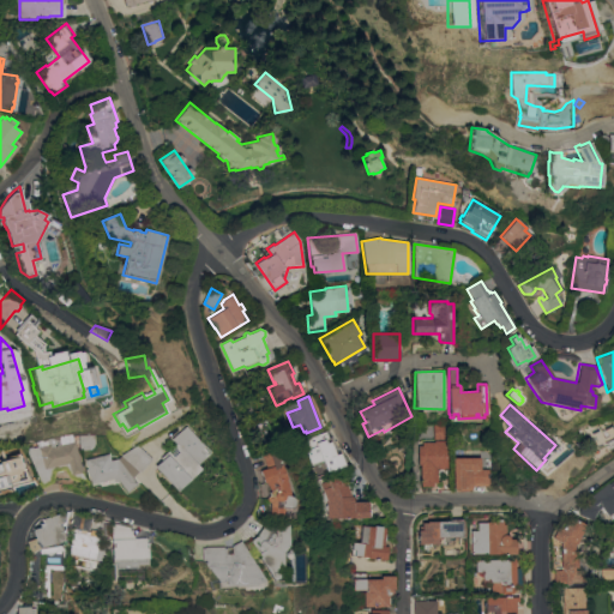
[(256,422),(264,419),(275,439),(266,444),(256,422)]
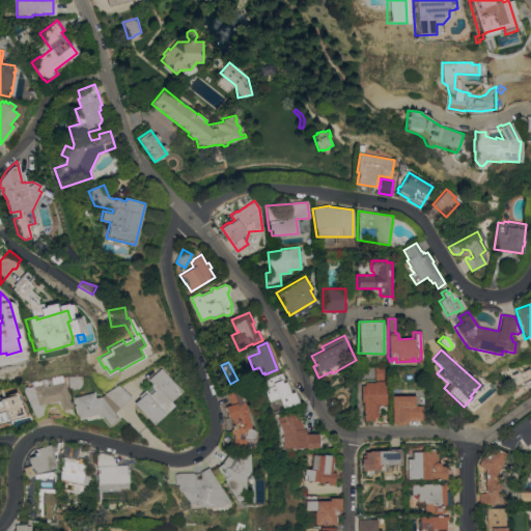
[(515,365),(518,370),(520,369),(520,370),(530,364),(530,386),(524,389),(524,390),(520,393),(513,397),(505,379),(502,380),(499,372),(515,365)]
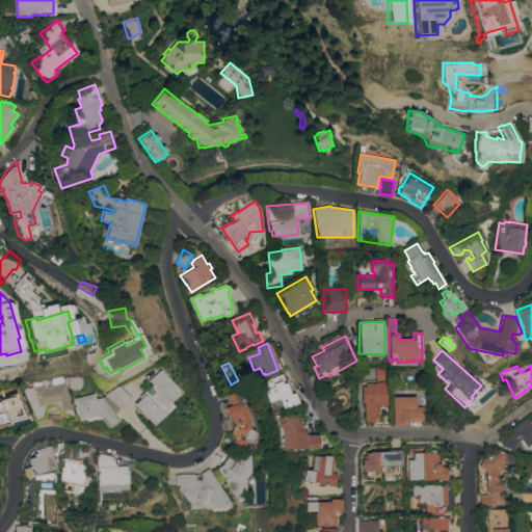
[(375,380),(375,368),(388,368),(388,380),(375,380)]
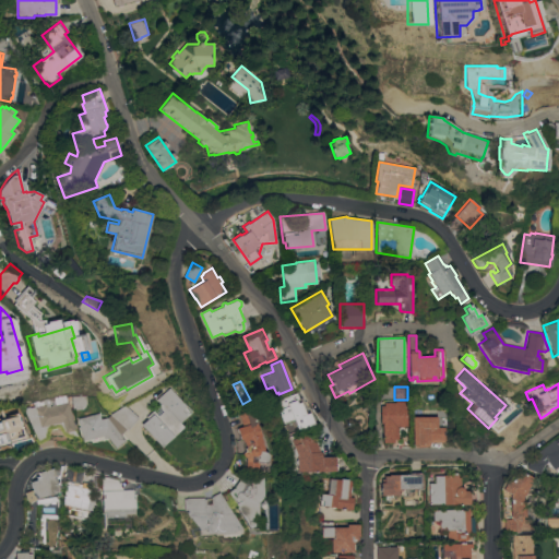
[(161,447),(140,425),(146,418),(145,417),(158,405),(153,400),(163,391),(166,395),(171,391),(190,411),(178,421),(182,427),(161,447)]
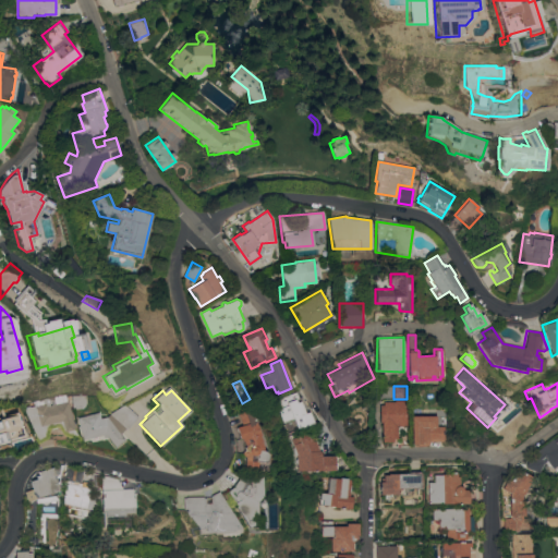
[(295,391),(298,398),(301,397),(305,407),(307,405),(311,412),(308,413),(312,422),(305,425),(306,425),(304,426),(301,426),(296,427),(292,419),(282,422),(279,414),(280,414),(278,409),(281,408),(278,399),(295,391)]
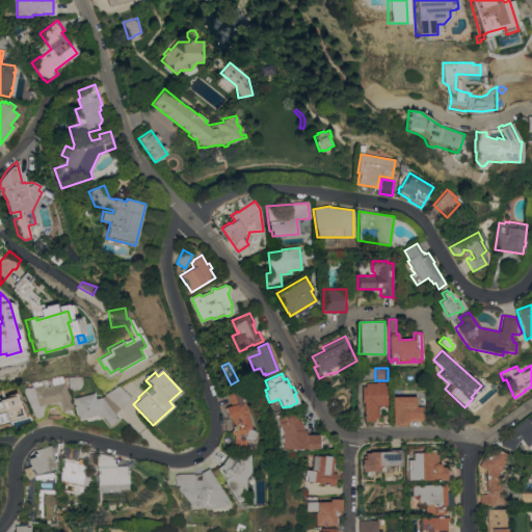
[(50,423),(36,426),(35,422),(22,388),(28,387),(28,388),(33,387),(32,382),(61,375),(63,382),(64,381),(71,409),(70,409),(75,419),(60,414),(55,405),(46,407),(45,417),(49,416),(50,423)]
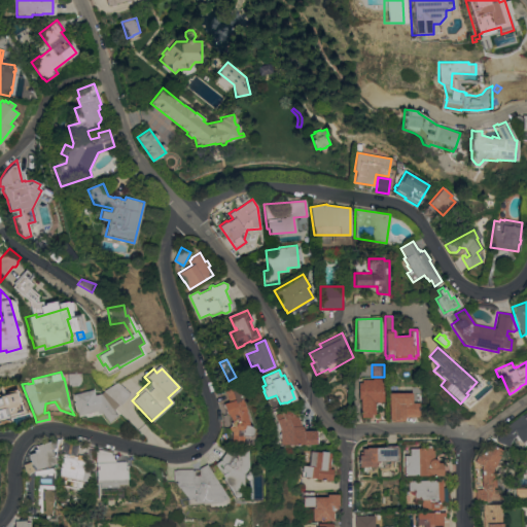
[(68,386),(68,374),(80,373),(80,380),(79,383),(77,385),(68,386)]
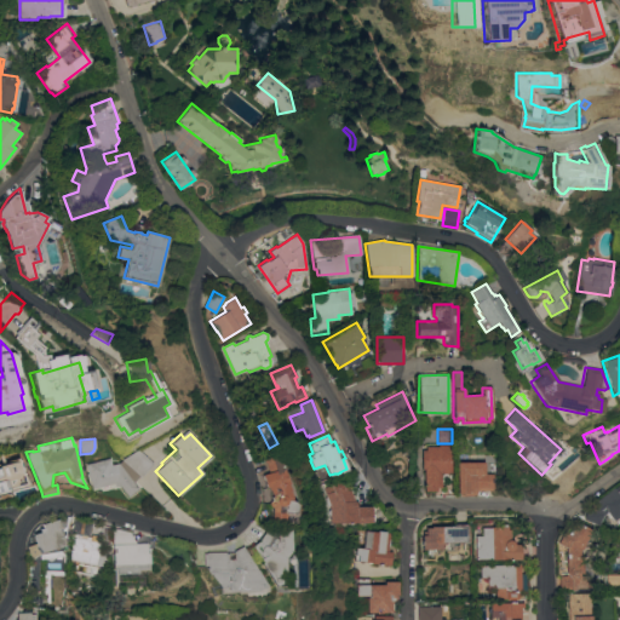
[(451,474),(441,474),(441,487),(436,487),(436,491),(424,491),(425,470),(422,470),(423,449),(426,449),(426,446),(438,446),(438,445),(451,445),(451,474)]
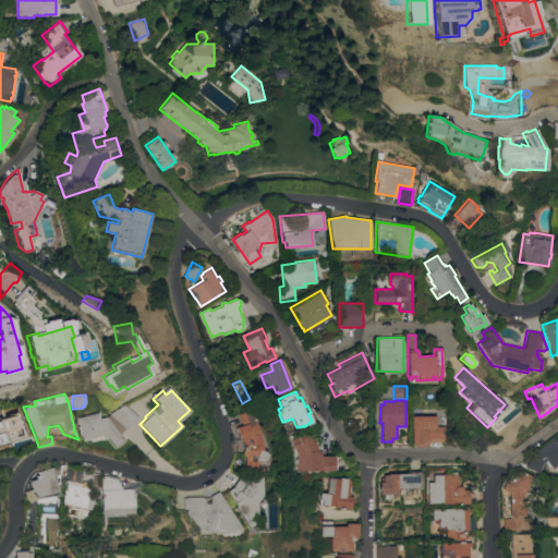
[(109,413),(123,404),(137,416),(126,428),(125,427),(119,434),(123,439),(114,447),(107,437),(102,438),(101,434),(82,439),(80,428),(77,428),(76,426),(79,425),(76,417),(98,412),(99,419),(106,416),(109,414),(109,413)]
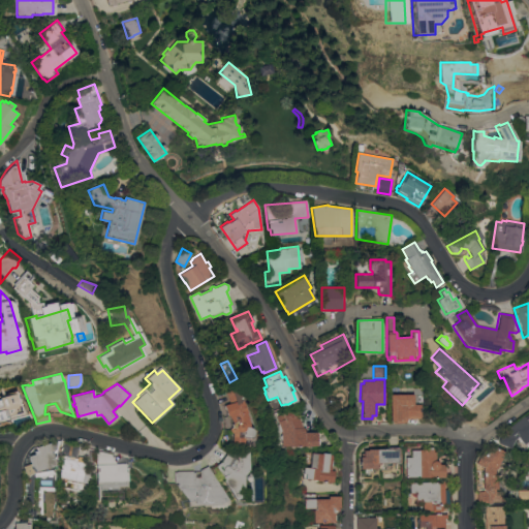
[(237,387),(242,398),(240,398),(245,411),(243,412),(247,424),(247,426),(249,427),(250,429),(251,431),(251,433),(250,435),(252,435),(252,439),(248,440),(247,439),(242,439),(241,445),(229,444),(230,433),(229,432),(228,431),(227,428),(228,427),(230,426),(229,424),(230,423),(228,417),(227,417),(227,414),(225,415),(222,404),(228,402),(224,393),(237,387)]
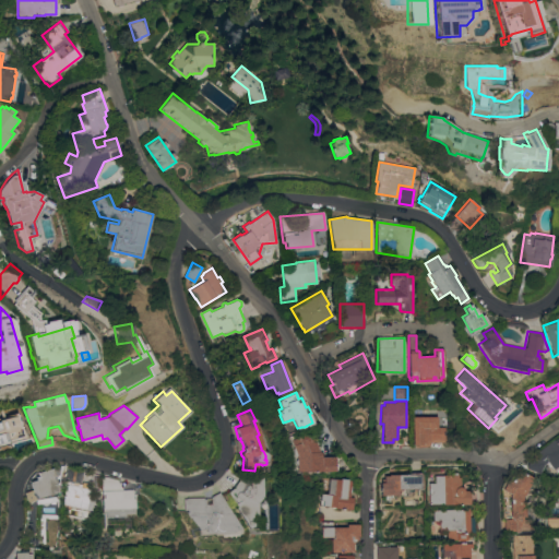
[(0,418),(18,414),(21,425),(23,425),(26,436),(10,441),(11,443),(6,445),(4,442),(0,443),(0,418)]
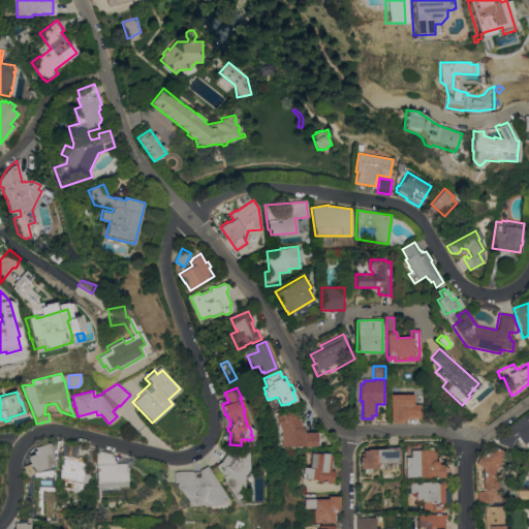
[(412,394),(412,404),(419,404),(419,415),(416,415),(416,419),(408,418),(408,416),(405,416),(405,418),(404,419),(403,421),(401,419),(399,419),(399,421),(390,421),(390,394),(412,394)]
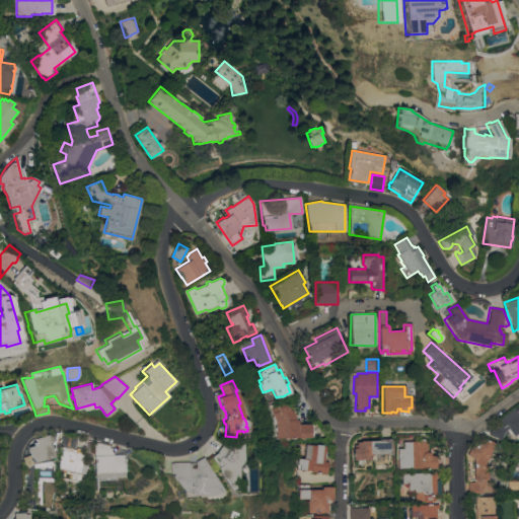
[(295,414),(297,414),(298,417),(298,419),(298,424),(311,424),(311,429),(312,429),(312,437),(277,437),(277,431),(275,430),(275,427),(276,426),(276,422),(273,422),(272,420),(273,416),(273,414),(271,408),(278,405),(277,404),(285,401),(287,408),(292,405),(295,414)]
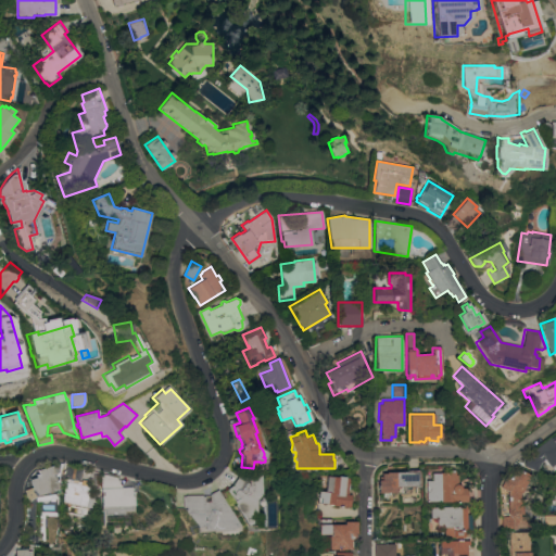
[(555,432),(555,460),(548,466),(543,458),(539,462),(535,470),(522,465),(528,453),(555,432)]
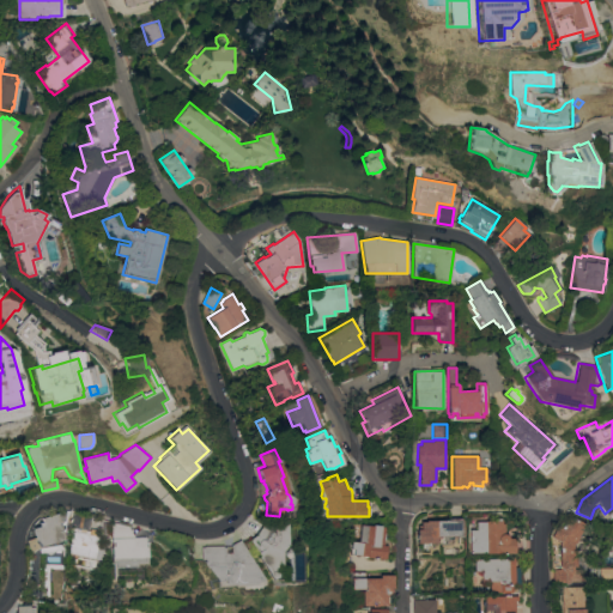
[(38,546),(35,542),(36,541),(32,529),(40,527),(38,522),(42,521),(42,519),(56,513),(65,511),(64,519),(59,520),(62,530),(61,532),(65,539),(38,546)]
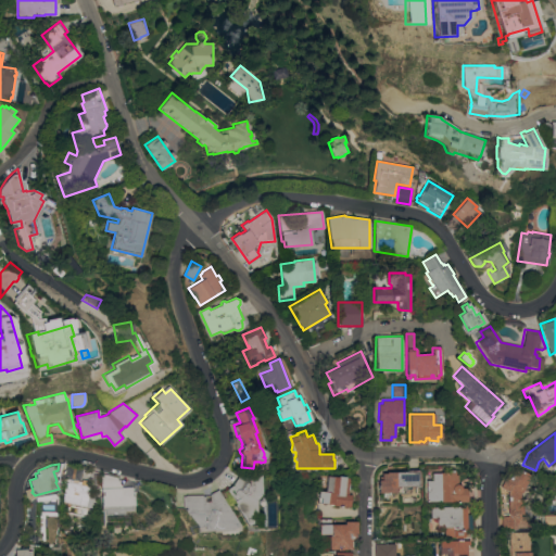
[(71,503),(70,505),(68,513),(67,514),(63,514),(62,512),(64,501),(62,501),(63,493),(64,492),(63,477),(66,464),(83,468),(79,480),(81,480),(80,483),(88,484),(88,488),(98,491),(97,495),(96,495),(93,503),(85,501),(85,505),(71,503)]
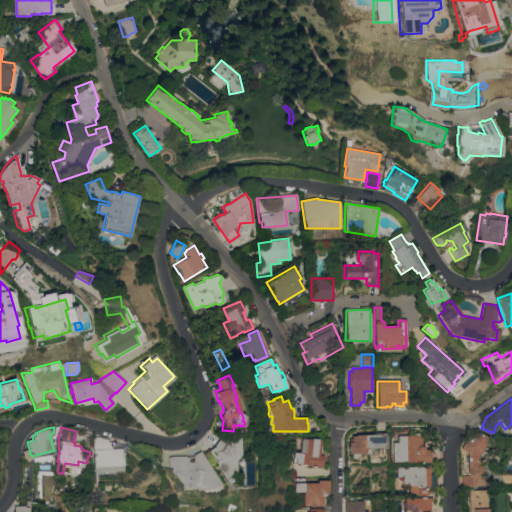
[(460,448),(466,437),(469,439),(474,429),(488,437),(480,453),(479,464),(481,464),(481,473),(478,473),(478,474),(477,476),(490,475),(492,476),(492,478),(490,480),(487,480),(487,487),(461,486),(462,474),(467,474),(467,452),(460,448)]
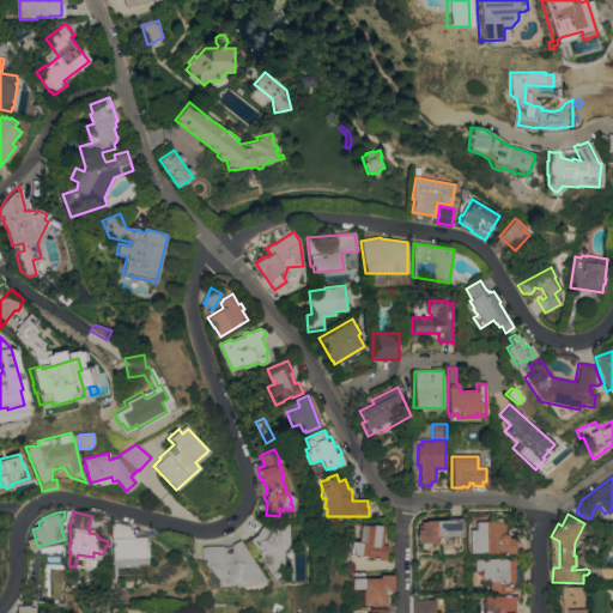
[(462,520),(462,535),(465,535),(465,548),(456,548),(455,535),(436,536),(436,542),(417,542),(417,527),(420,527),(420,522),(426,522),(426,520),(462,520)]
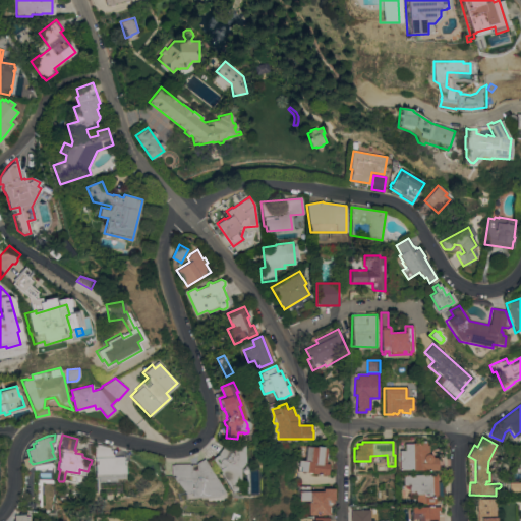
[(399,469),(399,443),(426,443),(426,445),(427,445),(427,453),(429,453),(430,454),(431,456),(431,457),(437,457),(437,470),(399,469)]
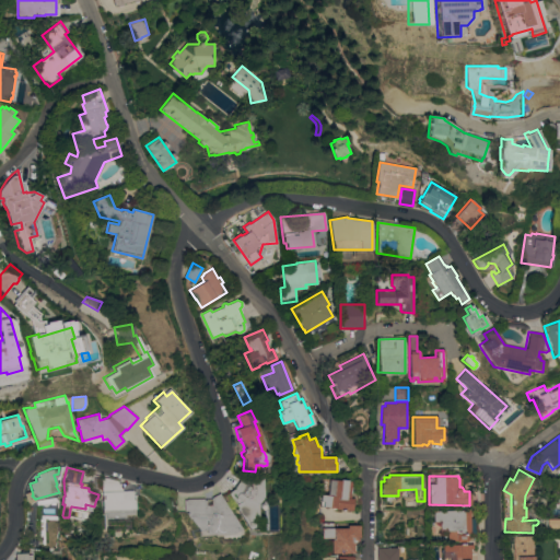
[(121,510),(121,511),(102,511),(101,477),(117,481),(121,490),(132,490),(132,499),(133,499),(133,509),(121,510)]
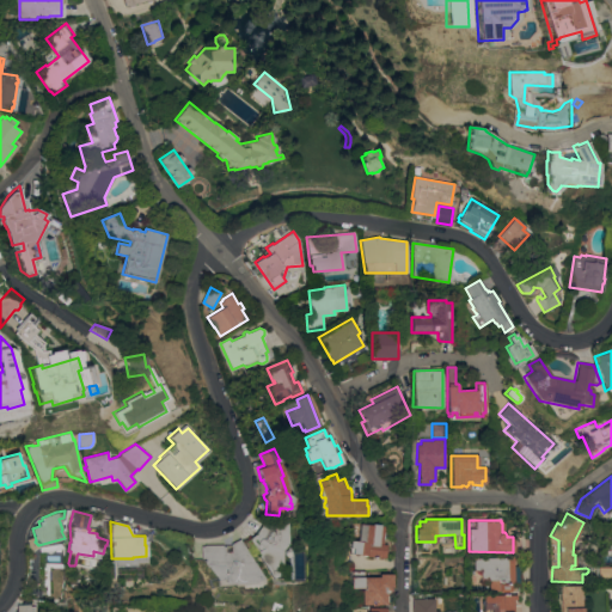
[(255,555),(256,555),(246,538),(252,533),(259,524),(271,524),(270,522),(283,522),(283,544),(282,543),(277,550),(277,567),(281,567),(281,579),(269,579),(255,555)]
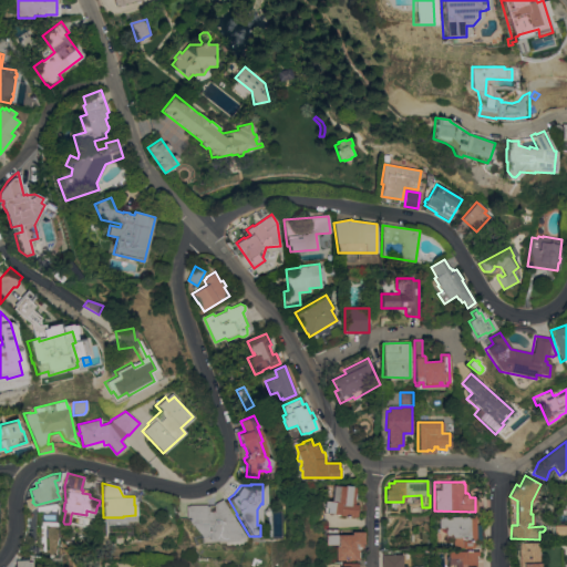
[(358,504),(357,516),(339,514),(339,516),(326,515),(326,500),(332,501),(333,484),(346,485),(353,485),(353,486),(356,486),(354,504),(358,504)]
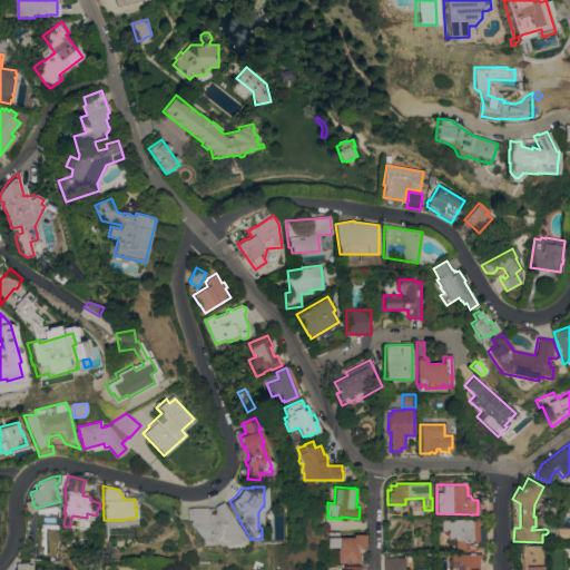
[(205,508),(205,509),(212,508),(212,507),(220,501),(242,538),(233,543),(207,543),(207,539),(200,539),(193,529),(193,528),(189,528),(189,526),(188,526),(188,520),(185,520),(185,509),(188,509),(188,508),(190,508),(205,508)]
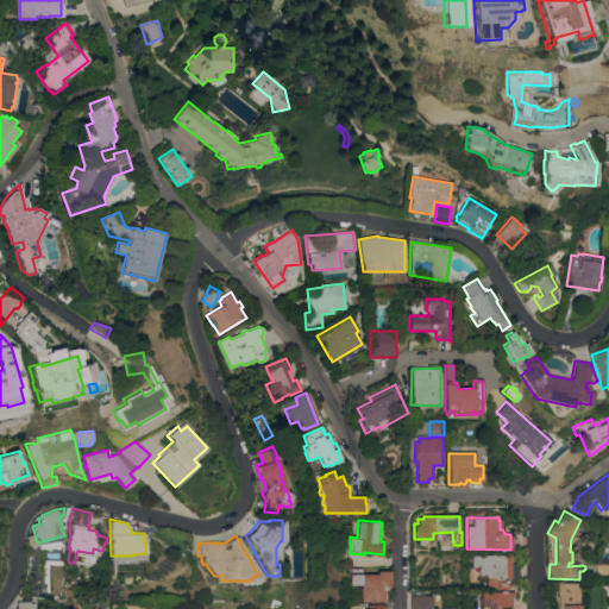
[(510,553),(510,563),(515,563),(516,579),(508,579),(508,588),(487,588),(487,577),(479,578),(478,567),(471,567),(471,554),(510,553)]
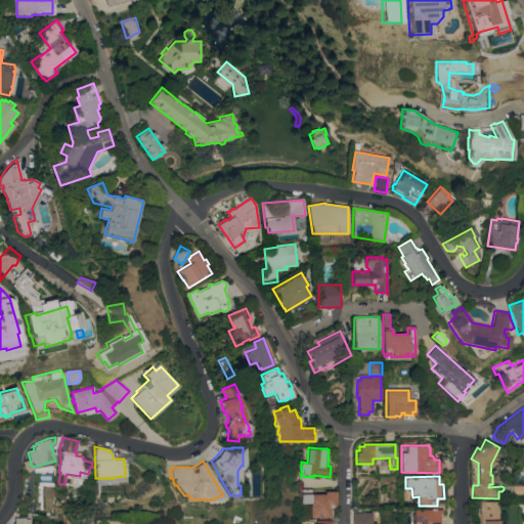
[(36,512),(51,513),(52,482),(37,482),(36,512)]
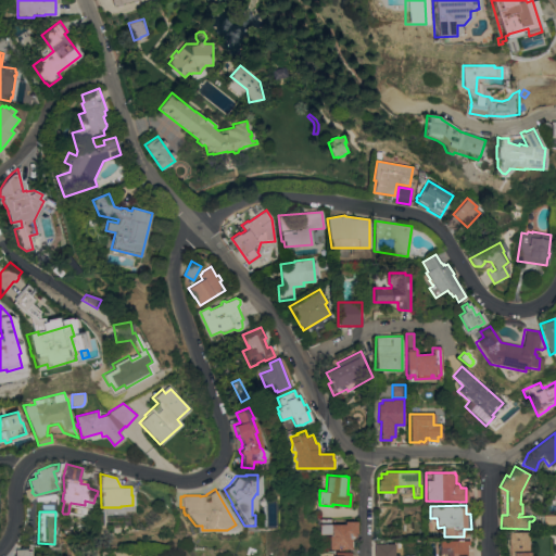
[(555,515),(555,526),(544,526),(544,515),(555,515)]
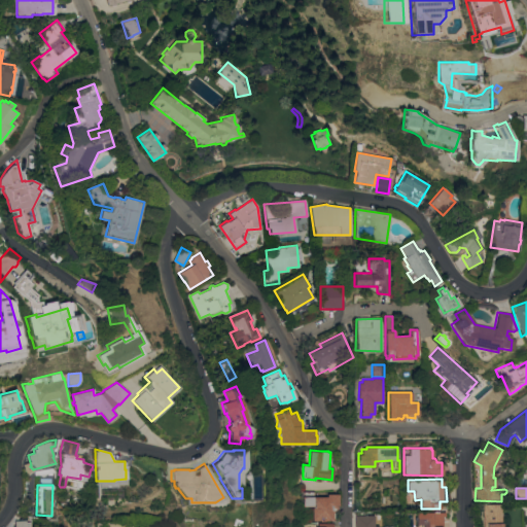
[(313,491),(313,496),(326,496),(326,494),(339,494),(338,505),(336,505),(336,507),(336,508),(335,511),(332,512),(332,520),(312,521),(311,506),(303,506),(303,491),(313,491)]
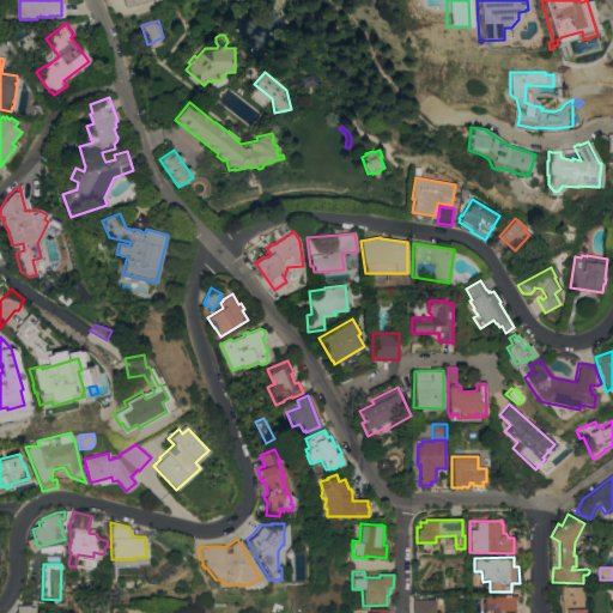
[(562,612),(562,587),(582,586),(583,608),(583,612),(562,612)]
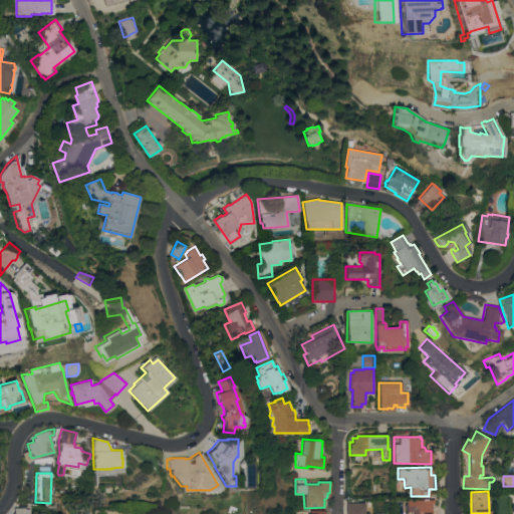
[(406,513),(406,500),(435,499),(435,503),(432,503),(432,513),(430,513),(406,513)]
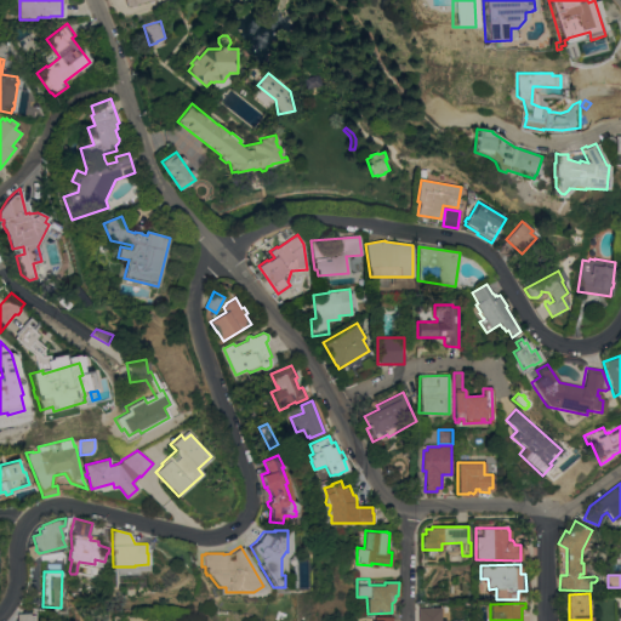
[(445,620),(419,620),(419,608),(440,608),(440,620),(445,620)]
